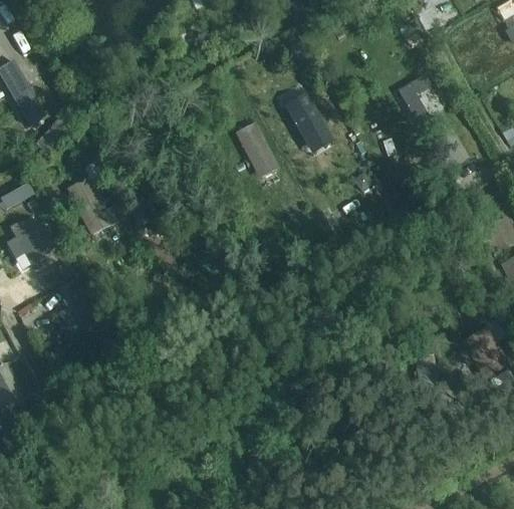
[(235,10),(246,31),(255,27),(244,5),(235,10)]
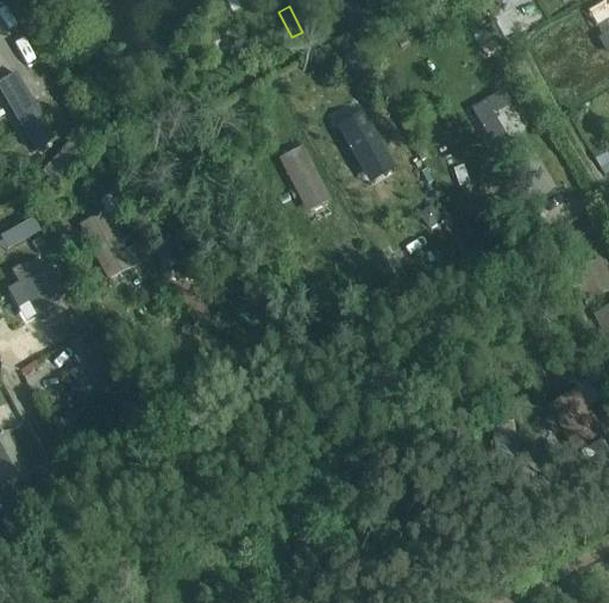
[(470,35),(484,54),(496,44),(483,26),(470,35)]
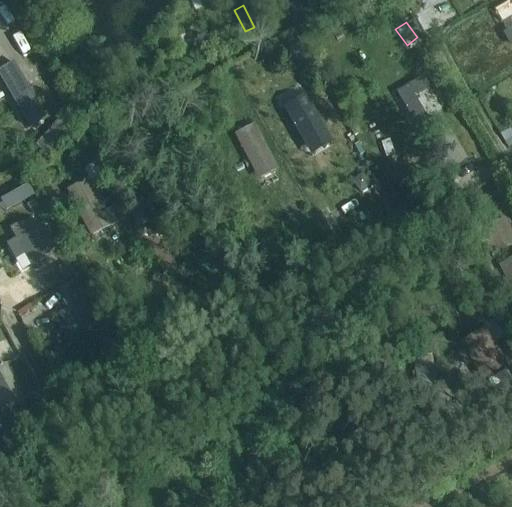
[(13,58),(0,66),(0,74),(22,113),(26,114),(25,117),(28,123),(45,113),(13,58)]
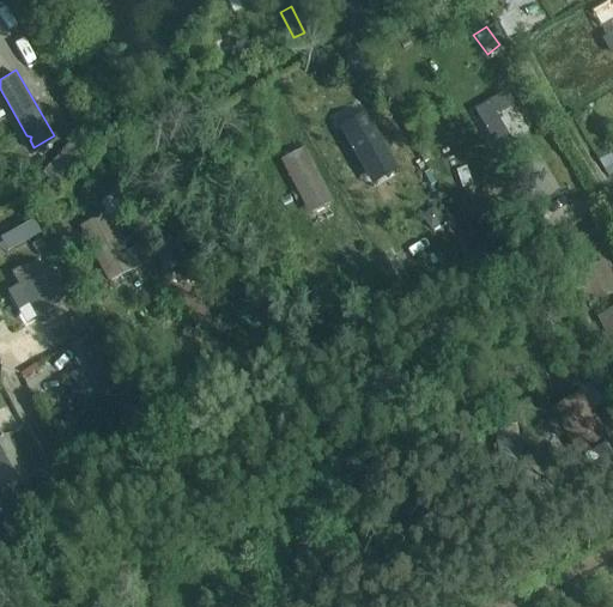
[(513,103),(503,89),(474,107),(495,143),(509,134),(496,114),(513,103)]
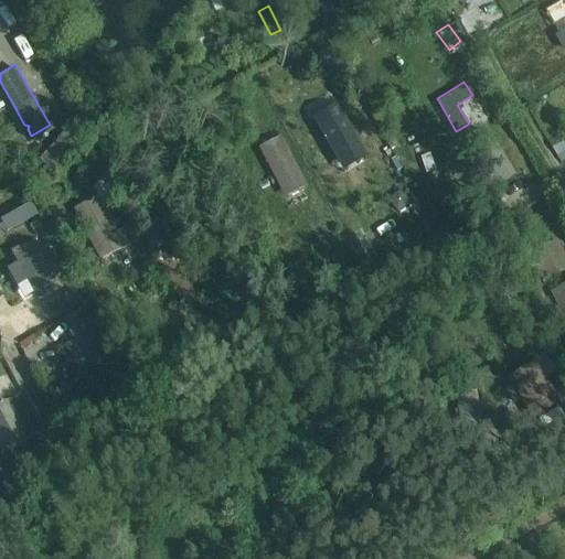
[(337,101),(312,116),(343,170),(368,156),(337,101)]
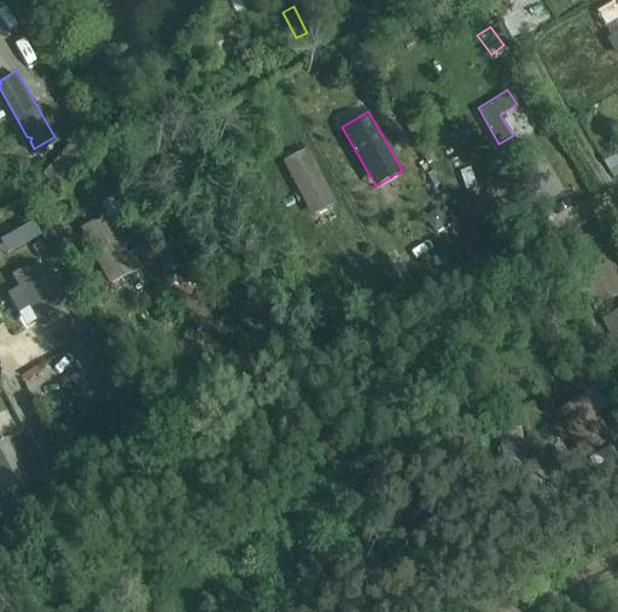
[(77,139),(46,165),(58,180),(89,153),(77,139)]
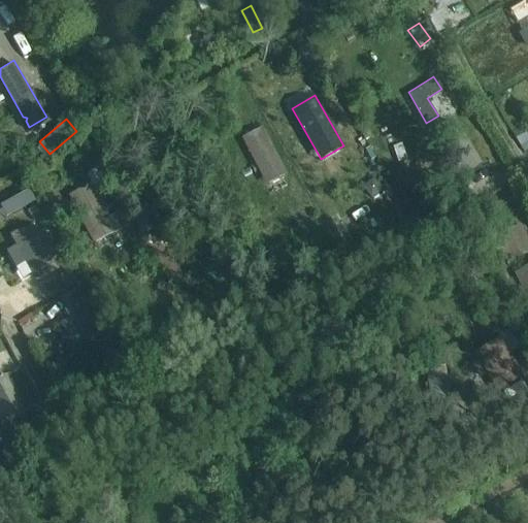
[(527,123),(527,121),(513,129),(523,146),(527,142),(527,123)]
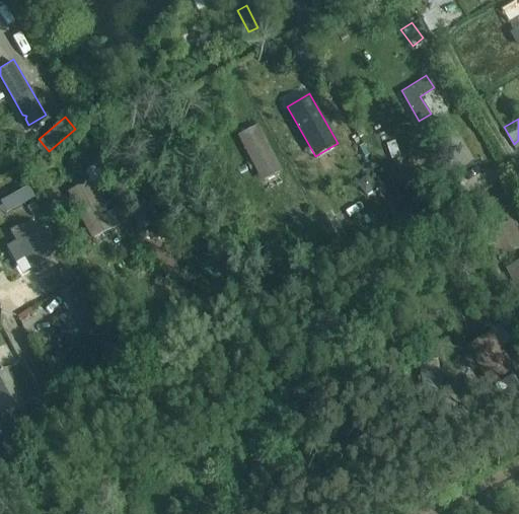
[(262,123),(238,133),(258,179),(281,169),(262,123)]
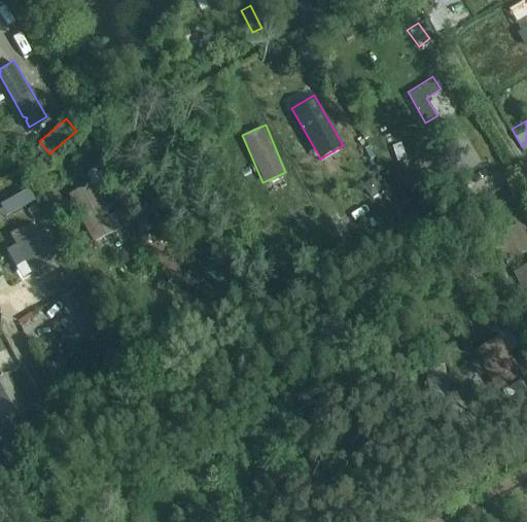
[(394,139),(397,157),(408,154),(405,137),(394,139)]
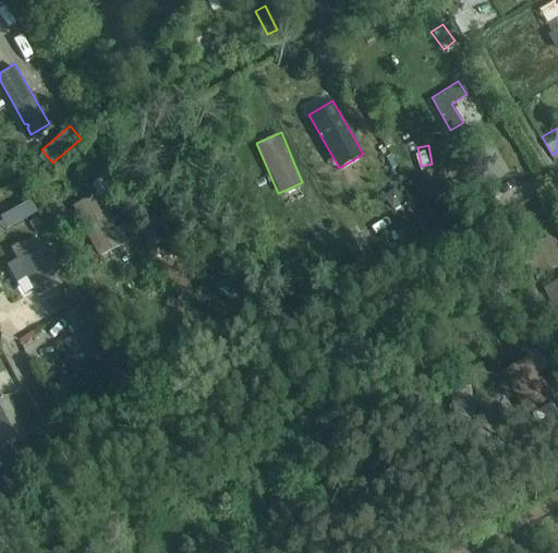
[(400,180),(388,189),(398,202),(409,193),(400,180)]
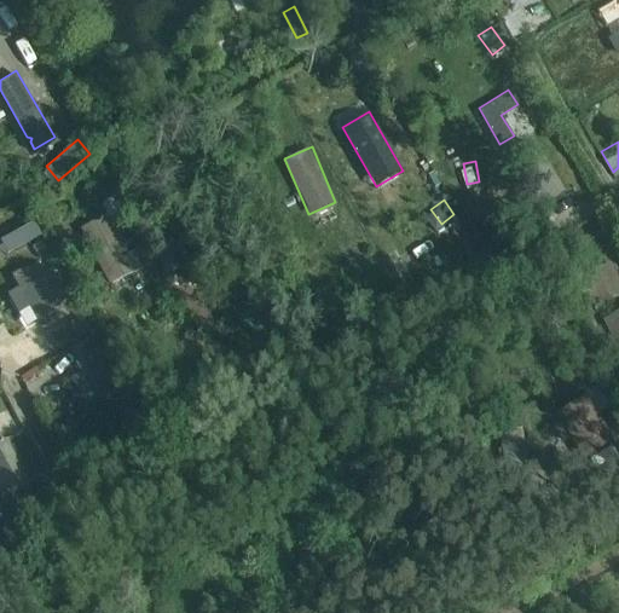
[(142,230),(151,224),(160,218),(151,204),(144,209),(133,217),(142,230)]
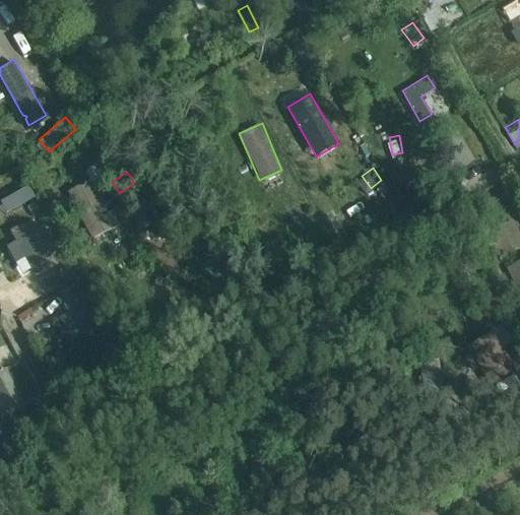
[(115,224),(90,178),(66,190),(90,237),(94,235),(96,238),(115,229),(113,226),(115,224)]
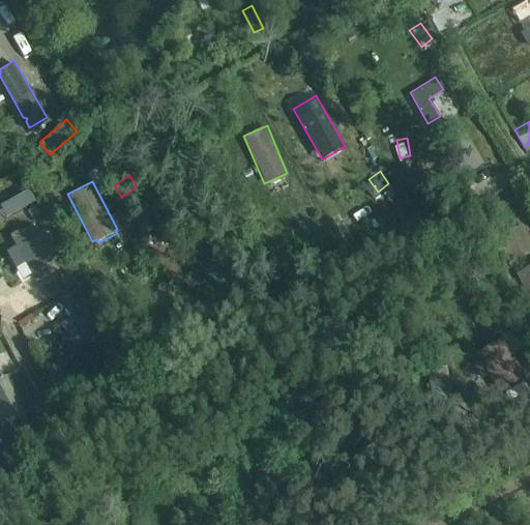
[(529,249),(529,235),(525,223),(501,233),(484,240),(495,264),(511,257),(529,249)]
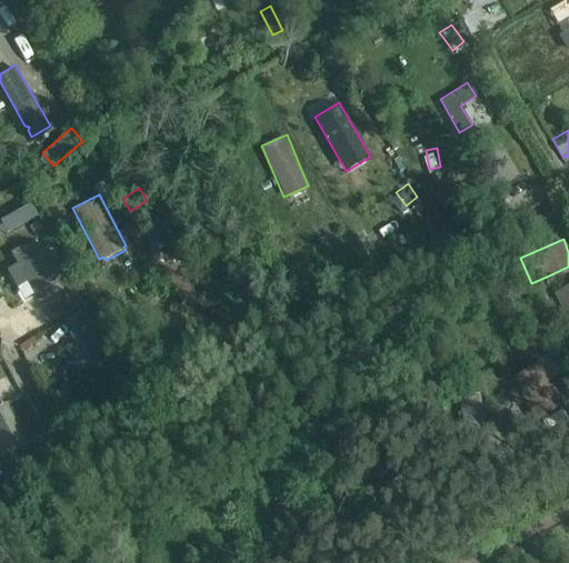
[(18,262),(7,268),(17,285),(28,280),(35,292),(49,284),(47,280),(62,272),(47,244),(31,253),(25,242),(11,250),(18,262)]
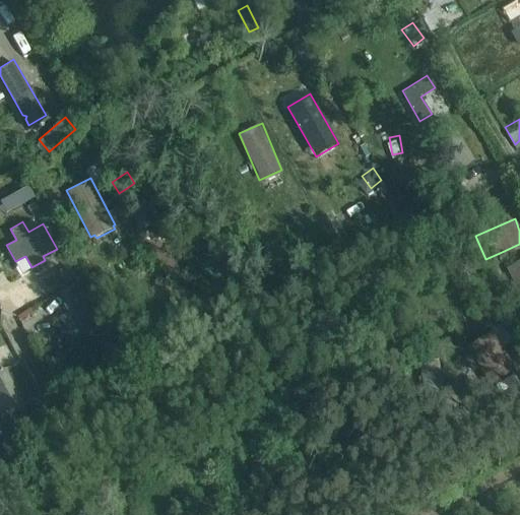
[(519,260),(509,266),(519,290),(519,260)]
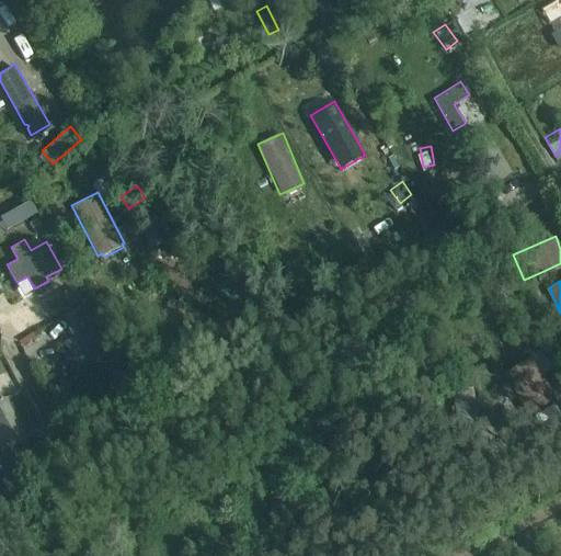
[(69,286),(46,299),(54,314),(77,299),(69,286)]
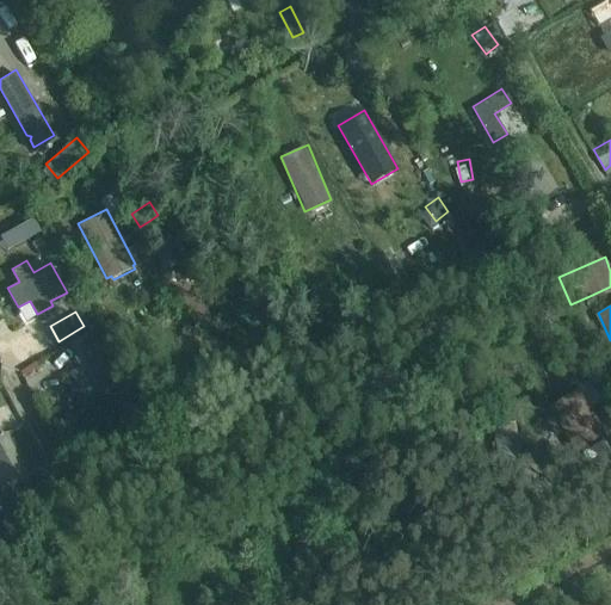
[(81,337),(59,349),(66,360),(88,349),(81,337)]
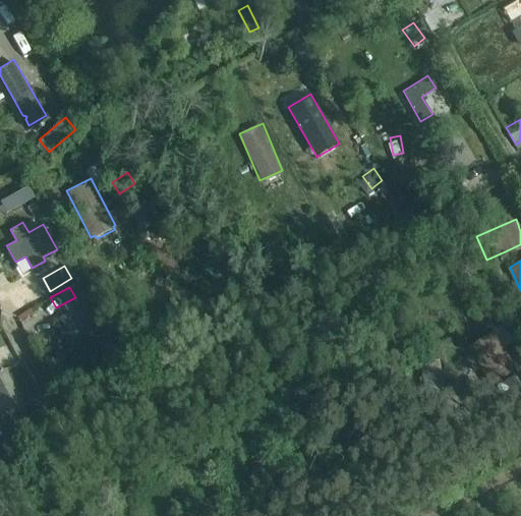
[(40,300),(24,309),(30,320),(46,310),(40,300)]
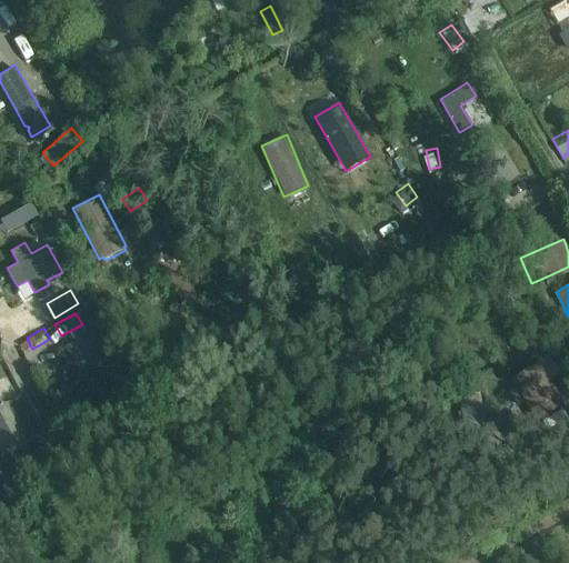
[(92,331),(63,345),(77,370),(105,355),(92,331)]
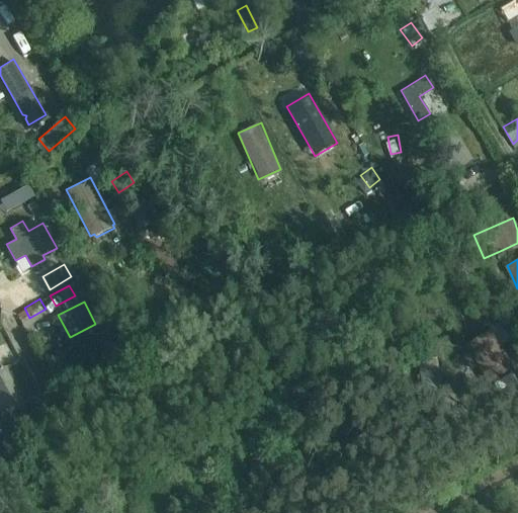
[(471,349),(463,353),(472,368),(480,363),(491,381),(516,367),(495,330),(469,345),(471,349)]
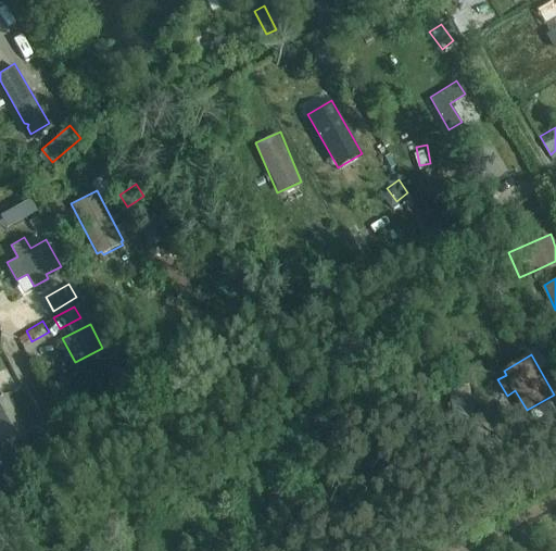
[(482,403),(472,404),(471,397),(469,397),(467,383),(449,386),(451,399),(449,400),(453,435),(477,431),(474,414),(484,413),(482,403)]
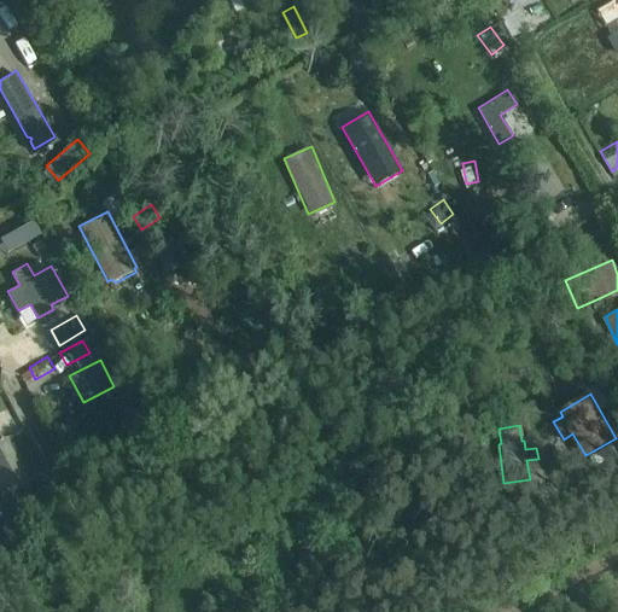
[(0,488),(30,472),(10,435),(4,438),(0,439),(0,488)]
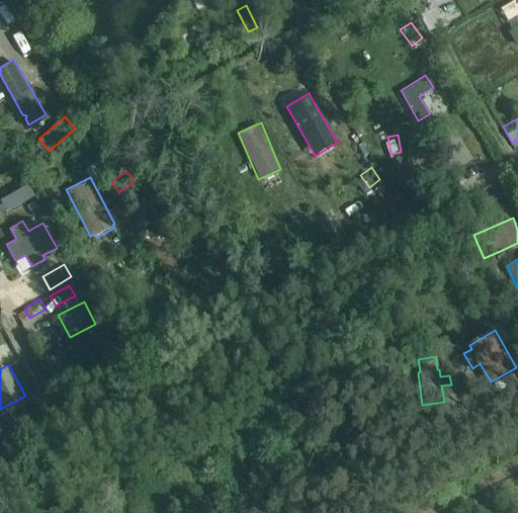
[(486,426),(458,440),(463,451),(491,437),(486,426)]
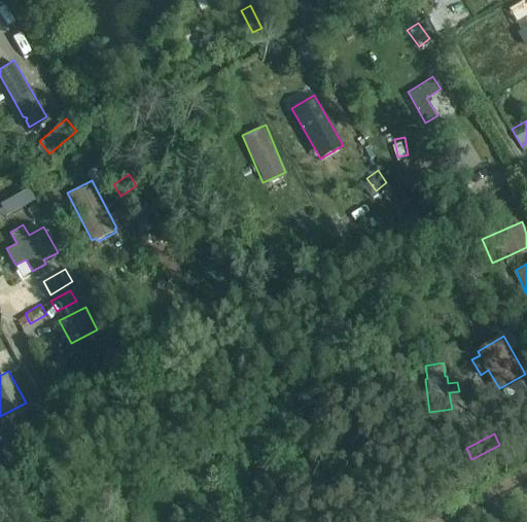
[(262,509),(239,521),(253,521),(266,515),(262,509)]
